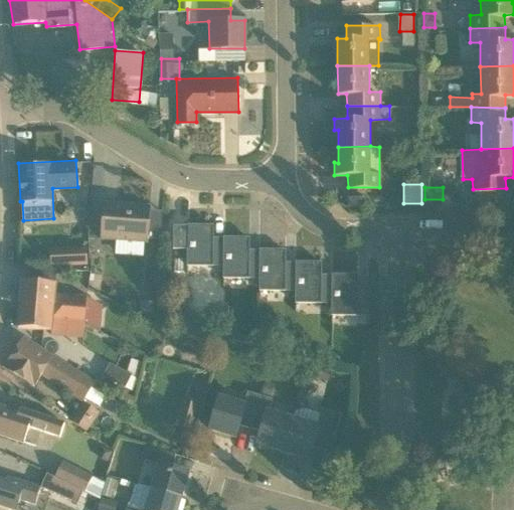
[(365,194),(348,194),(348,204),(366,203),(365,194)]
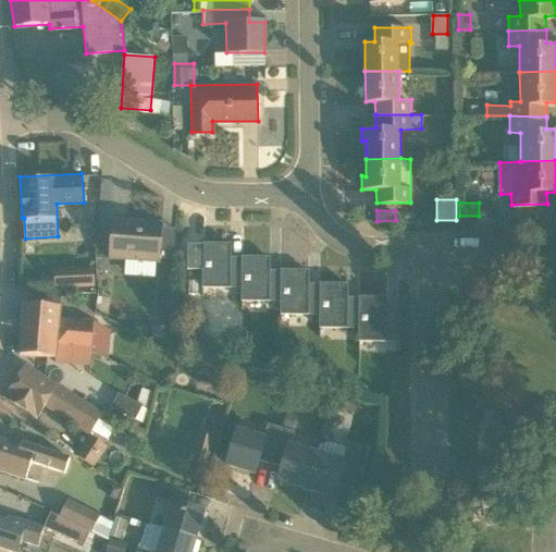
[(161,221),(112,218),(110,258),(159,261),(161,221)]
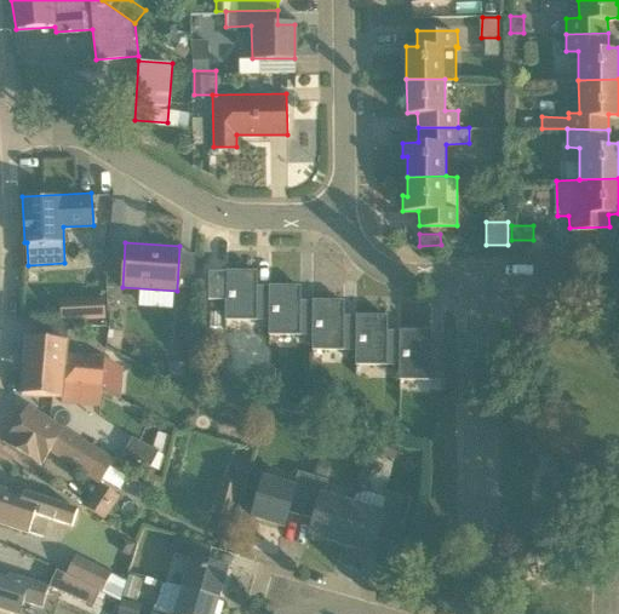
[(227,319),(269,320),(268,282),(256,282),(256,270),(207,269),(207,298),(227,298),(227,319)]
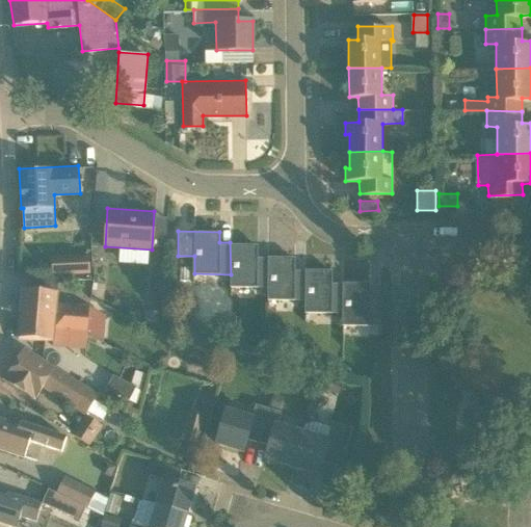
[(240,298),(267,298),(266,258),(256,258),(256,242),(230,242),(231,274),(231,284),(240,284),(240,298)]
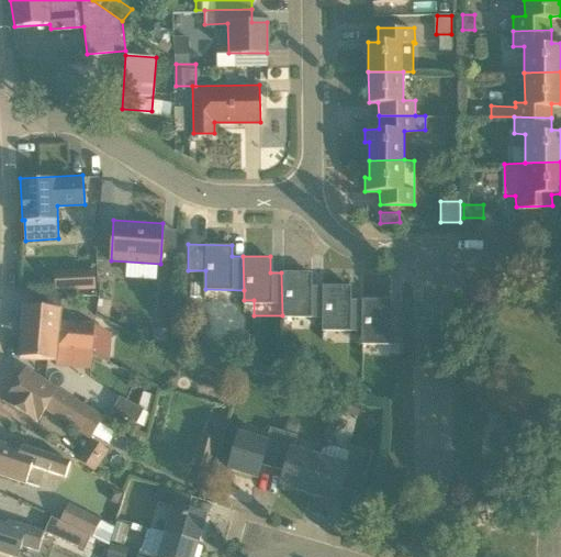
[(97,286),(98,267),(57,265),(56,285),(97,286)]
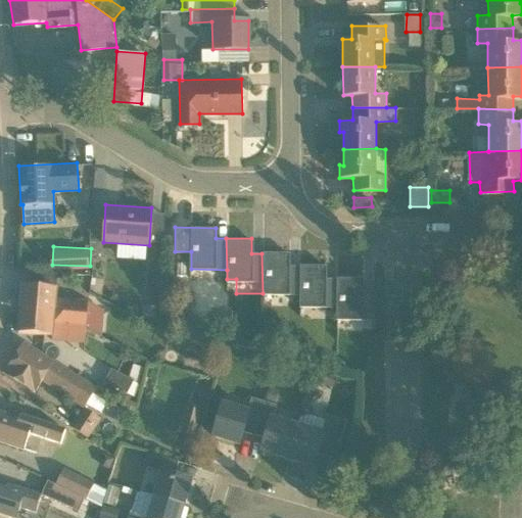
[(270,304),(300,304),(300,268),(290,268),(290,253),(262,253),(263,293),(270,293),(270,304)]
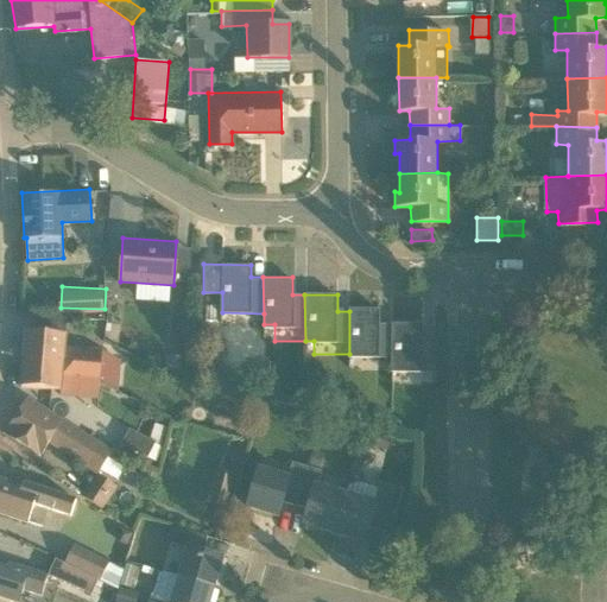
[(377,359),(391,359),(391,324),(379,324),(379,311),(349,311),(349,354),(349,357),(349,363),(377,363),(377,359)]
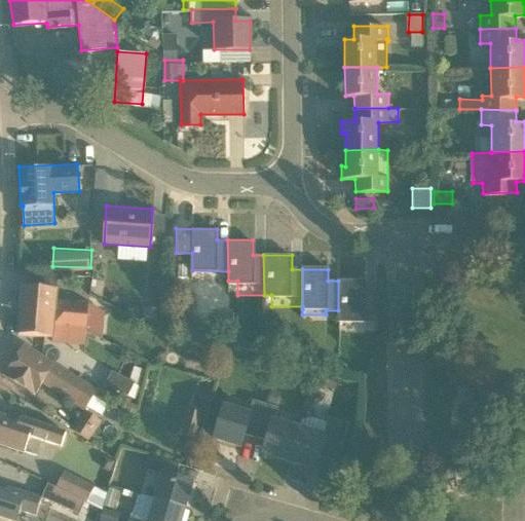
[(25,304),(25,310),(88,315),(89,300),(58,297),(59,290),(57,290),(58,272),(31,270),(29,288),(23,287),(21,304),(25,304)]
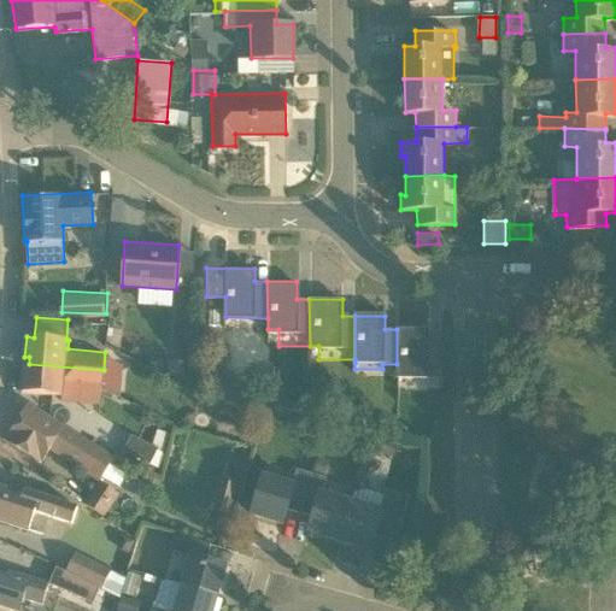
[(429,329),(397,329),(397,364),(397,376),(444,376),(444,345),(429,345),(429,329)]
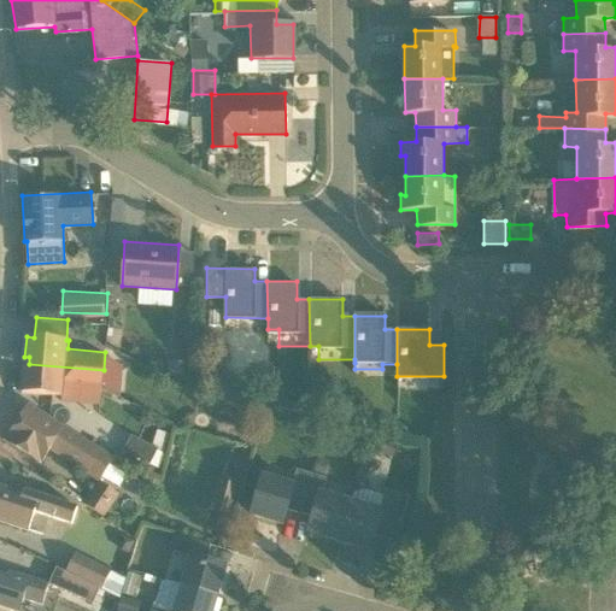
[(103,386),(104,370),(29,364),(28,371),(23,370),(22,391),(63,394),(64,382),(103,386)]
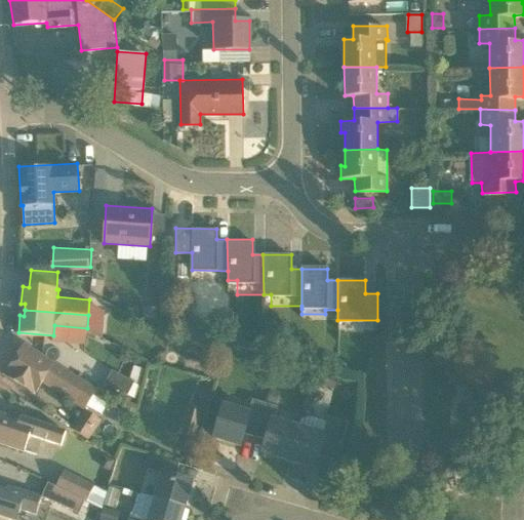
[(98,389),(24,343),(4,373),(37,393),(43,383),(86,408),(98,389)]
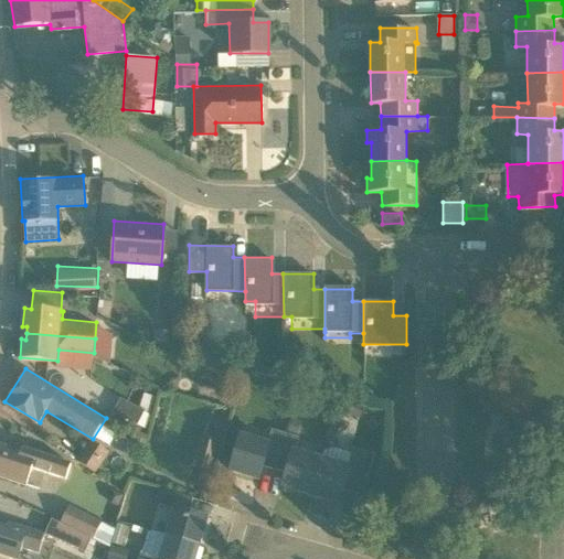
[(270,427),(268,439),(241,431),(231,468),(259,475),(263,463),(274,466),(284,431),(270,427)]
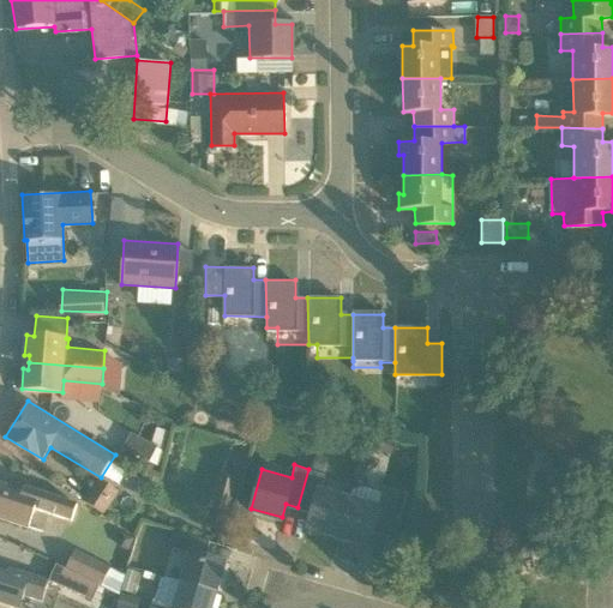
[(230,500),(236,473),(218,469),(212,495),(230,500)]
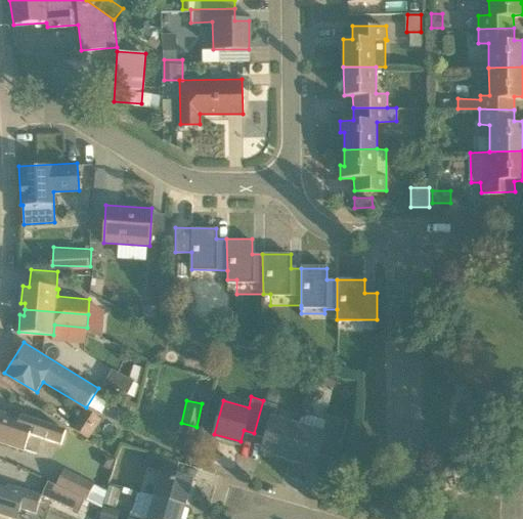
[(254,433),(264,436),(261,448),(288,457),(298,423),(273,416),(276,403),(263,400),(254,433)]
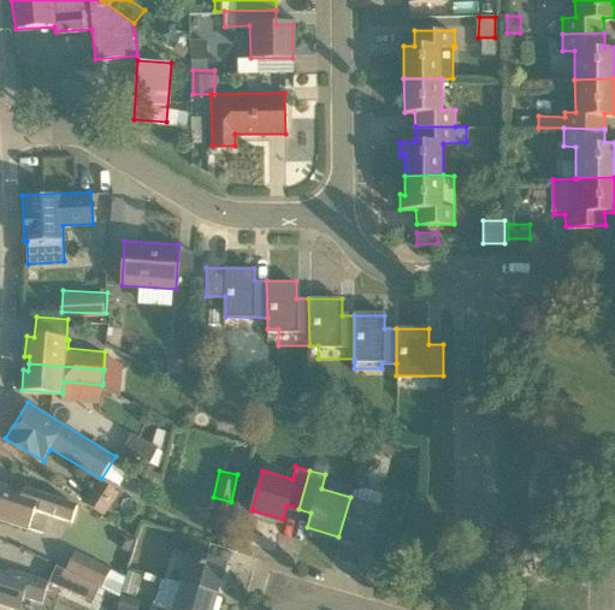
[(0,485),(0,517),(29,527),(35,508),(71,520),(77,503),(24,485),(22,492),(0,485)]
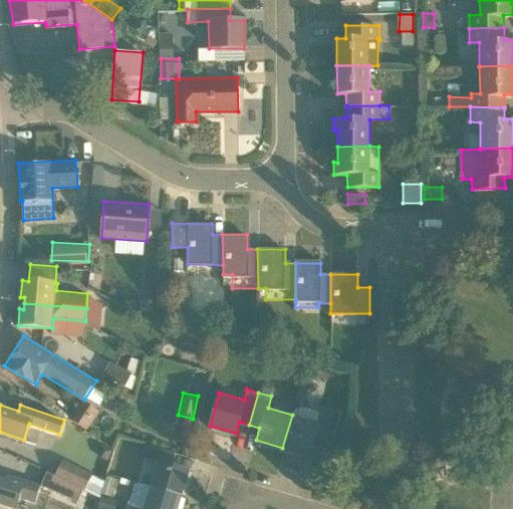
[(96,416),(78,405),(70,417),(88,429),(96,416)]
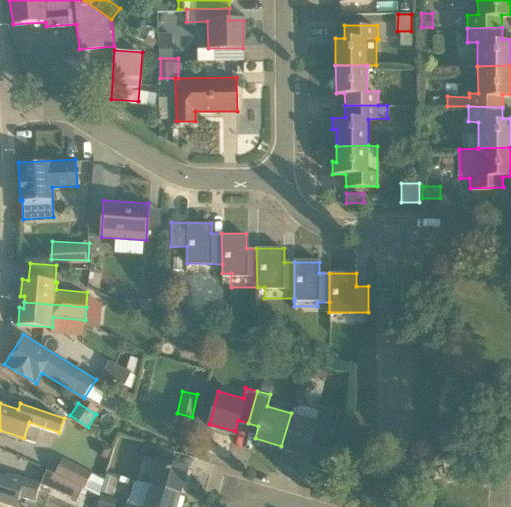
[(292,409),(291,413),(281,446),(307,454),(311,442),(322,445),(329,420),(292,409)]
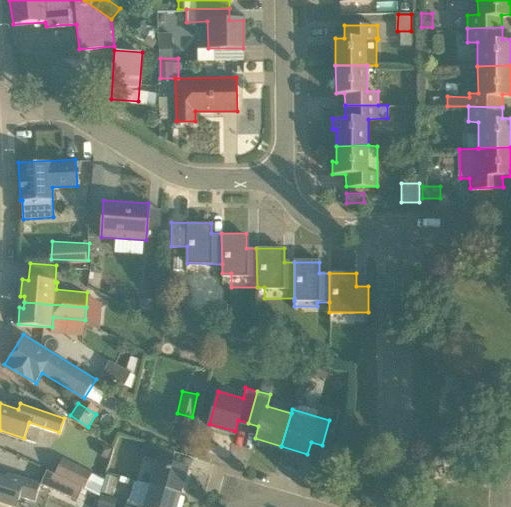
[(144,455),(137,480),(181,493),(189,467),(170,462),(174,450),(143,441),(139,454),(144,455)]
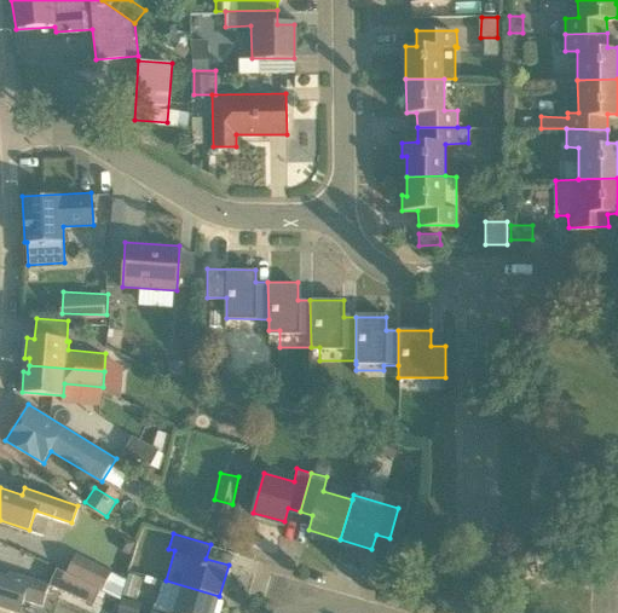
[(76,553),(67,573),(100,589),(115,595),(123,573),(76,553)]
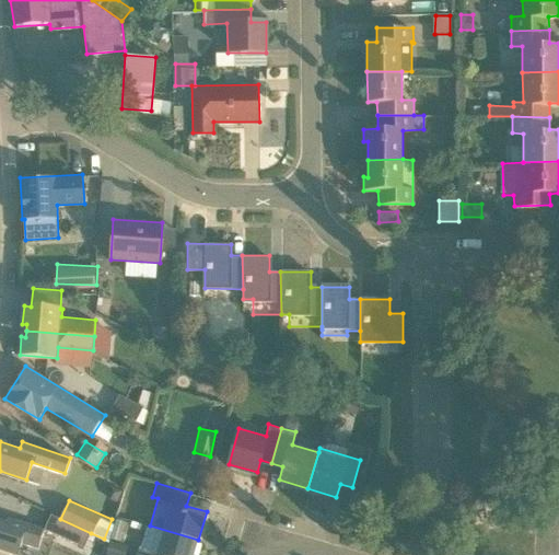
[(45,527),(8,518),(7,521),(0,519),(0,548),(19,554),(22,543),(41,547),(45,530),(85,546),(91,533),(60,519),(49,516),(45,527)]
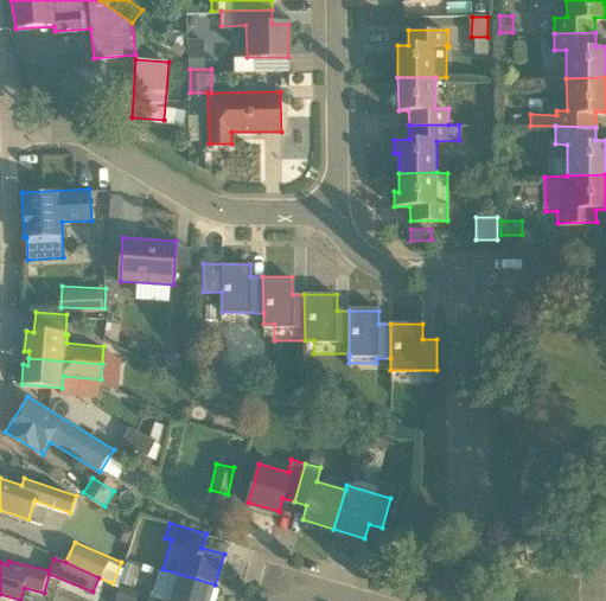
[(163,569),(157,590),(151,588),(146,600),(139,600),(135,600),(138,589),(119,583),(113,600),(114,600),(210,600),(215,584),(163,569)]
